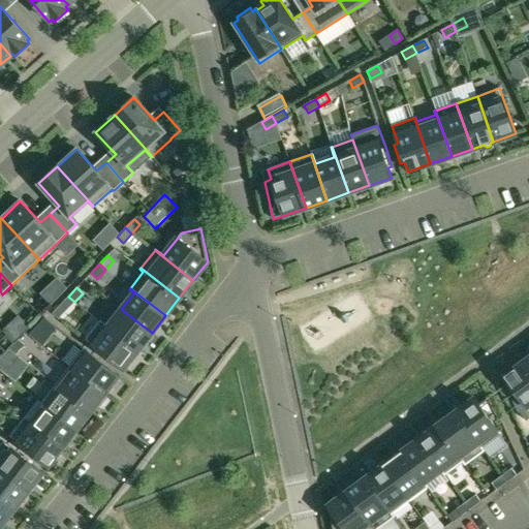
[(60,305),(52,313),(58,319),(66,311),(74,302),(68,297),(60,305)]
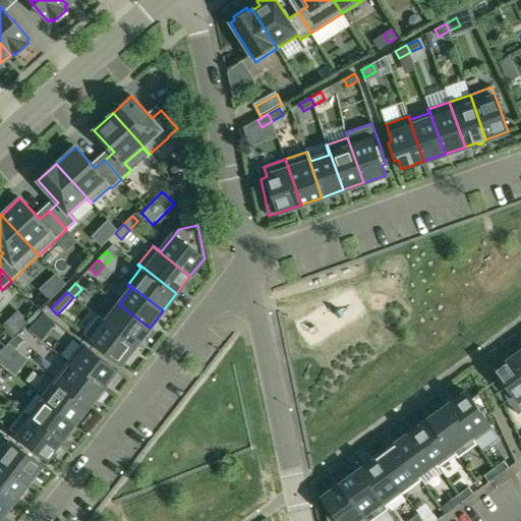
[(99,314),(98,315),(135,345),(150,328),(119,304),(107,322),(99,314)]
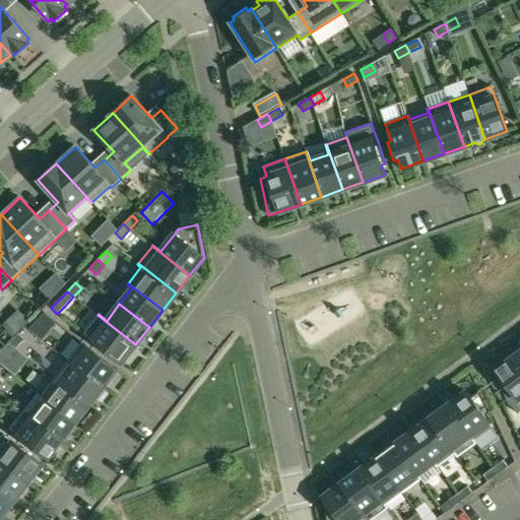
[(121,363),(135,344),(98,315),(83,333),(121,363)]
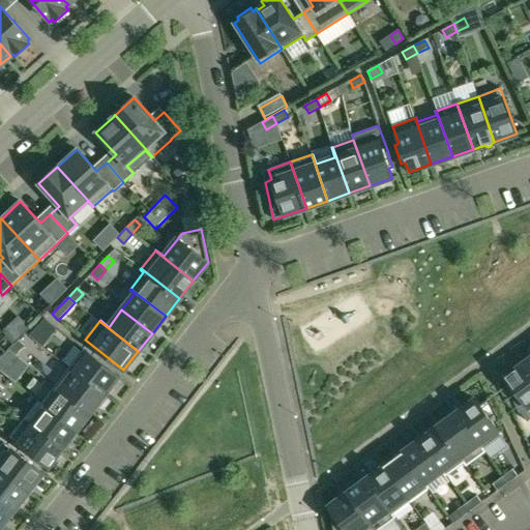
[(39,327),(30,336),(36,343),(45,333),(39,327)]
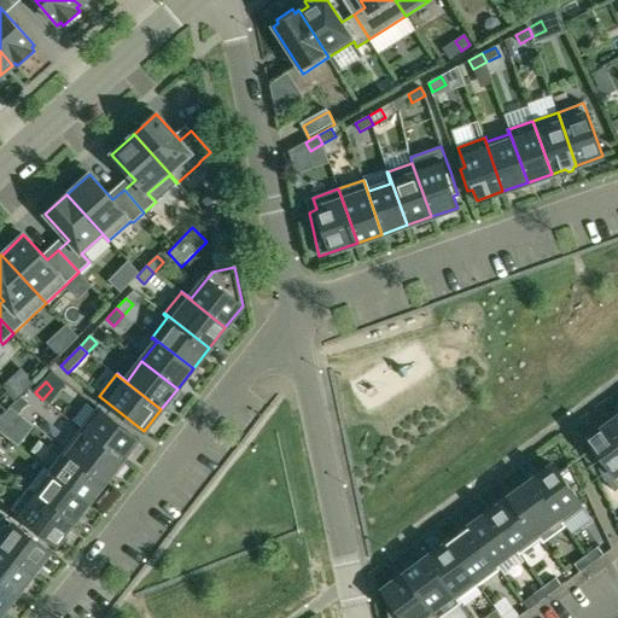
[(11,407),(18,414),(29,403),(22,397),(11,407)]
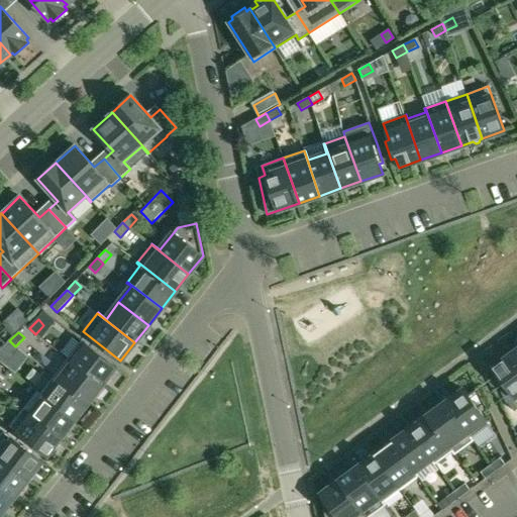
[(19,348),(15,346),(9,340),(0,350),(0,355),(8,363),(19,348)]
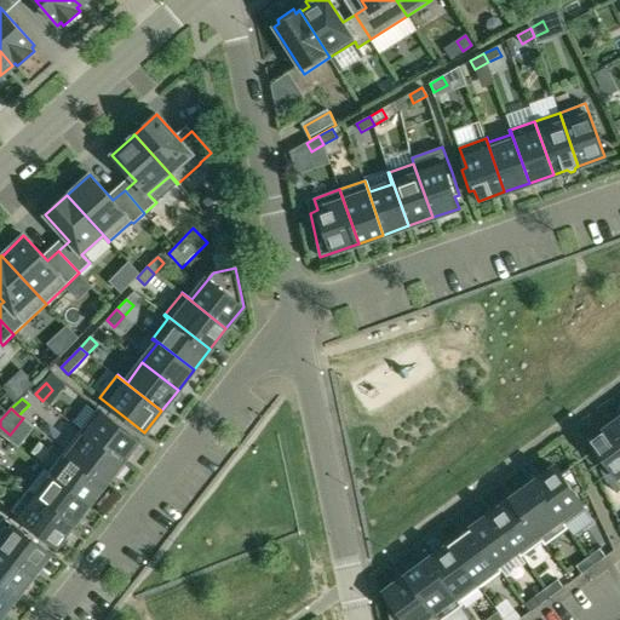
[(97,408),(80,430),(121,463),(130,451),(135,451),(137,448),(136,443),(138,441),(97,408)]
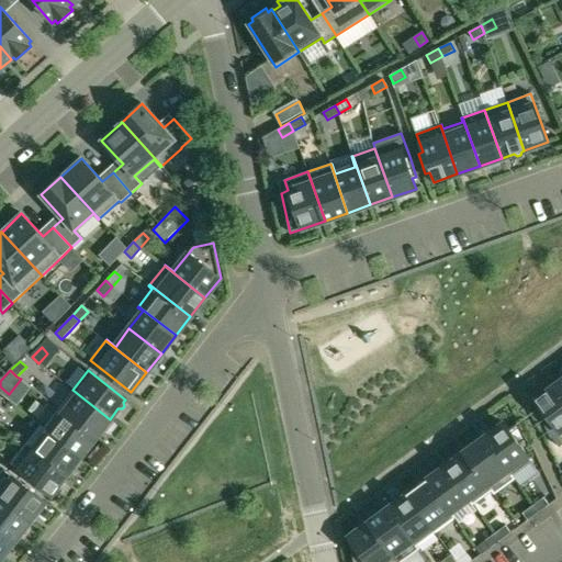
[(561,394),(555,385),(535,400),(541,408),(537,411),(547,429),(553,425),(561,436),(561,394)]
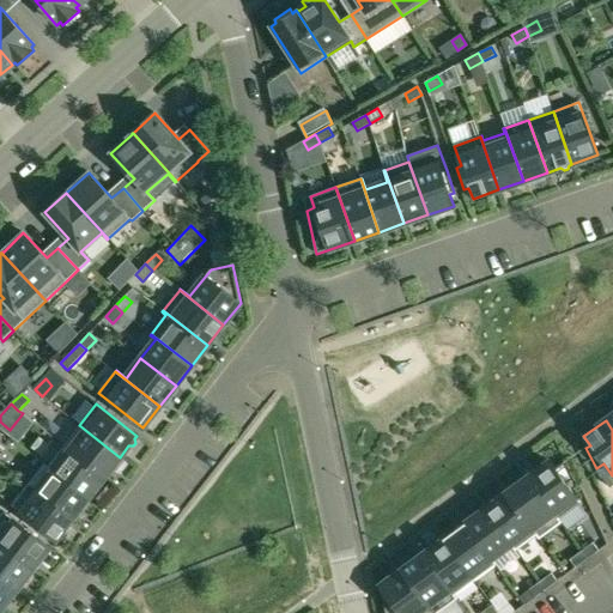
[(79,425),(64,445),(104,478),(120,457),(79,425)]
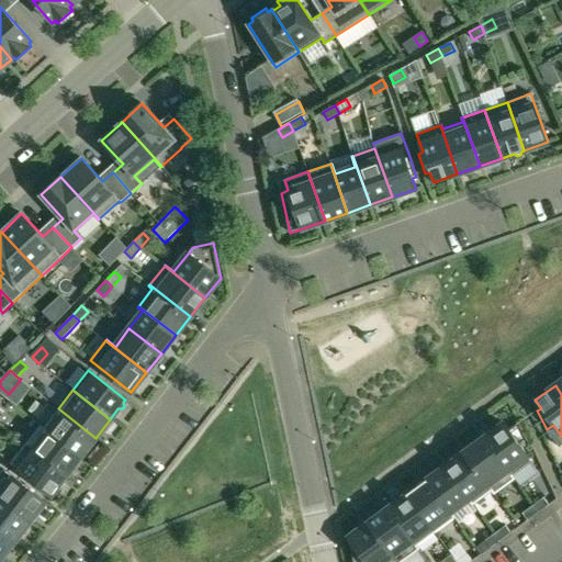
[(58,408),(44,427),(81,457),(96,438),(58,408)]
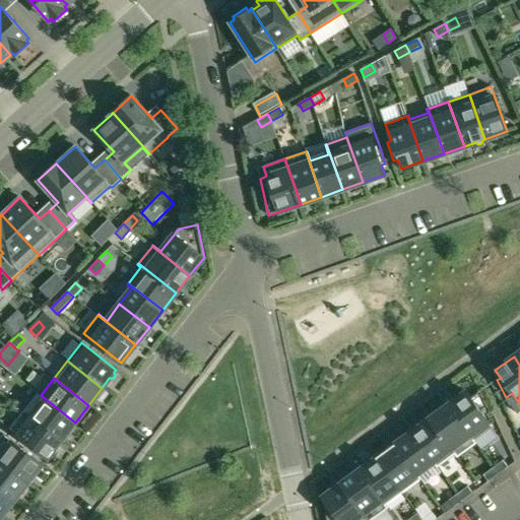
[(466,391),(447,405),(475,444),(476,443),(481,450),(498,439),(490,429),(492,427),(482,414),(486,412),(477,394),(471,399),(466,391)]
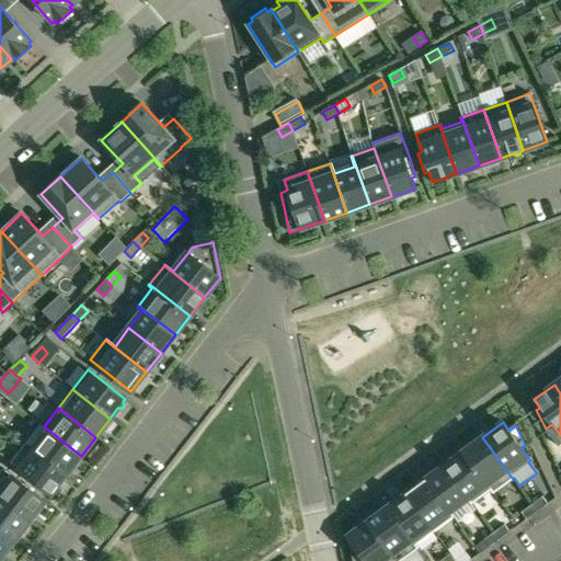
[(41,424),(25,443),(66,474),(81,456),(44,426),(41,424)]
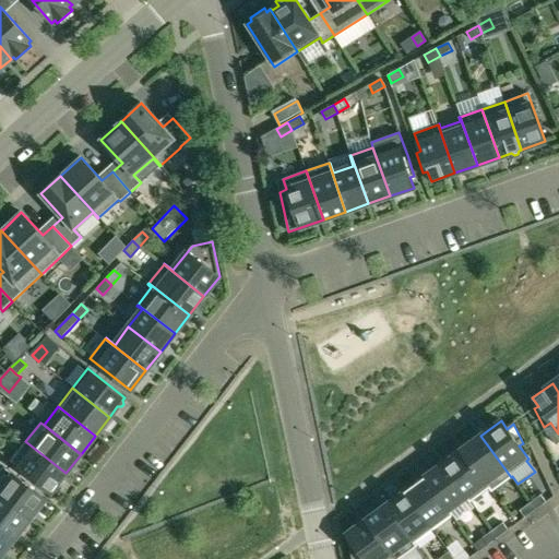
[(492,491),(511,477),(480,436),(462,450),(492,491)]
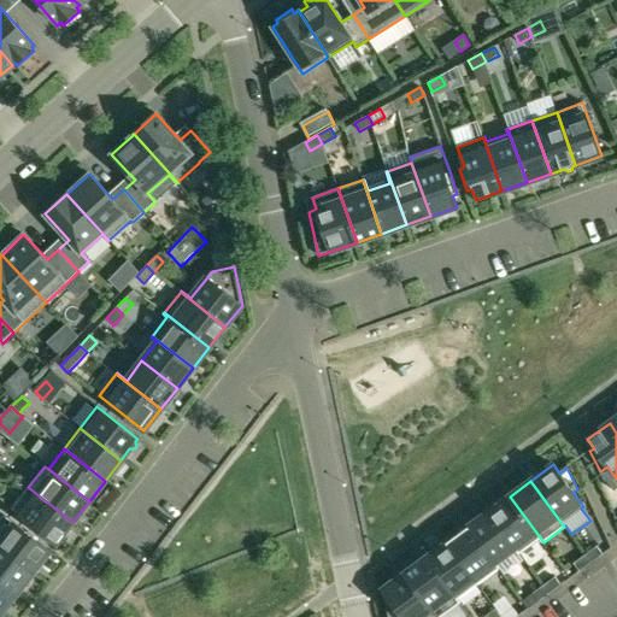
[(72,522),(28,487),(11,509),(56,544),(72,522)]
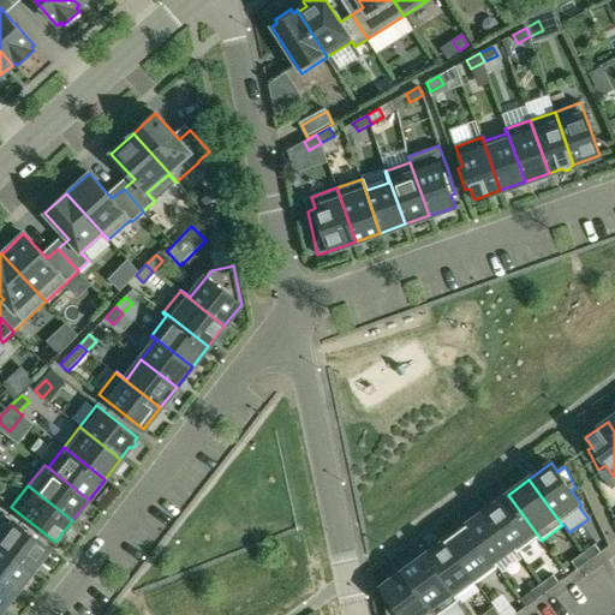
[(542,541),(508,495),(487,511),(518,551),(538,537),(541,541),(542,541)]
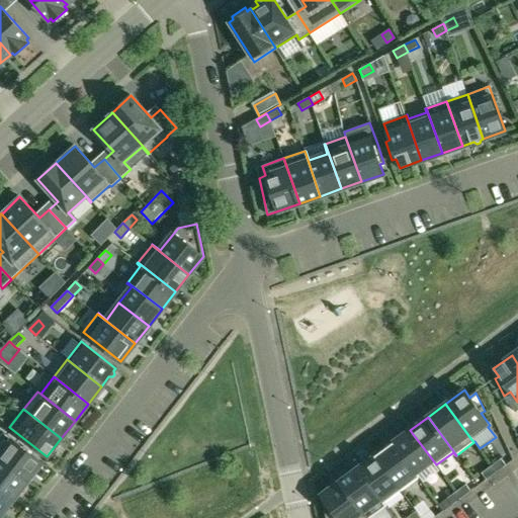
[(435,465),(436,464),(410,430),(393,442),(419,478),(419,477),(416,472),(432,460),(435,465)]
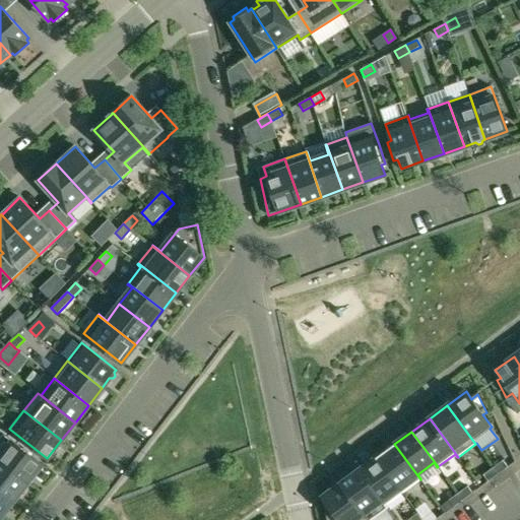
[(0,456),(0,460),(27,482),(42,464),(12,441),(0,456)]
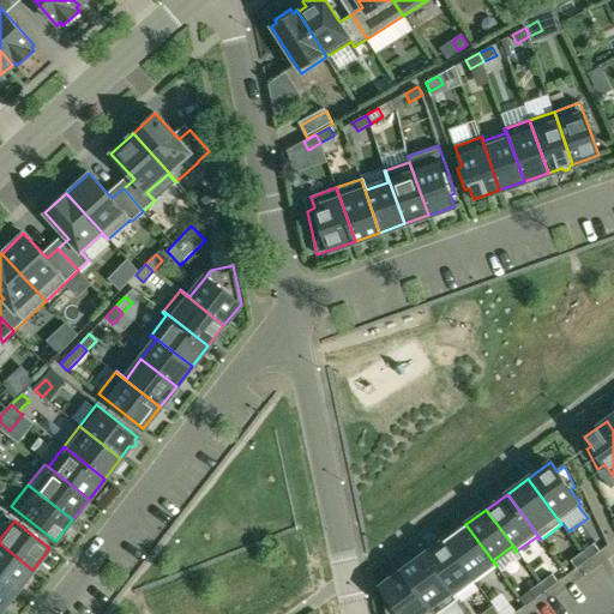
[(465,524),(445,540),(475,582),(497,566),(465,524)]
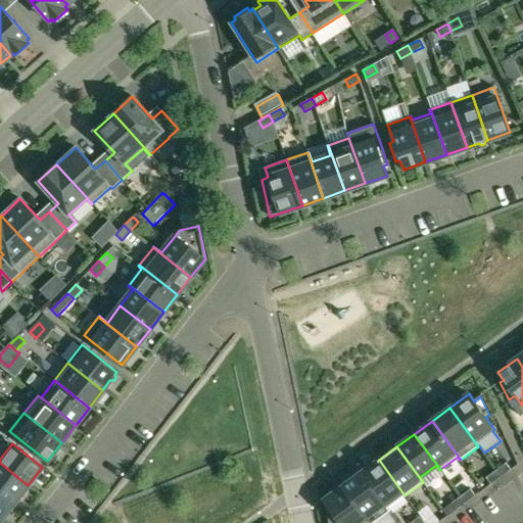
[(388,508),(405,495),(379,460),(361,473),(389,512),(390,511),(388,508)]
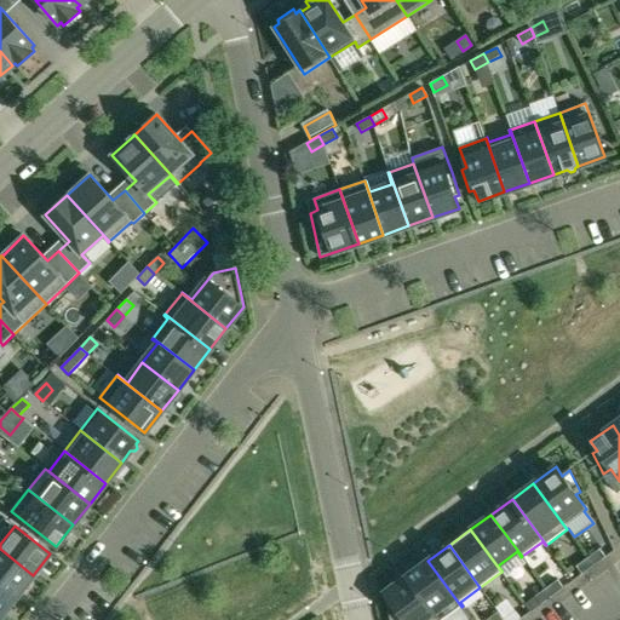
[(0,583),(17,596),(33,575),(0,549),(0,583)]
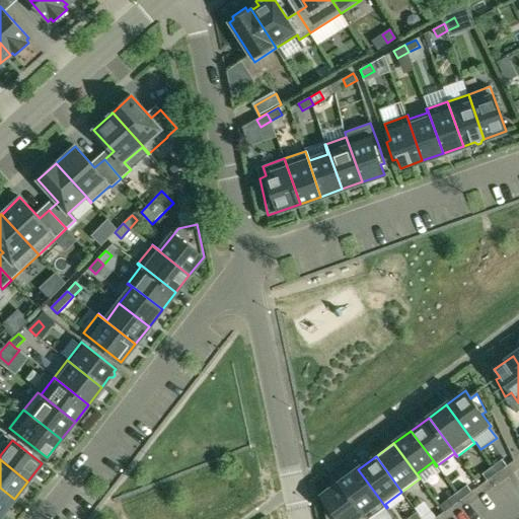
[(492,466),(497,473),(507,466),(502,459),(492,466)]
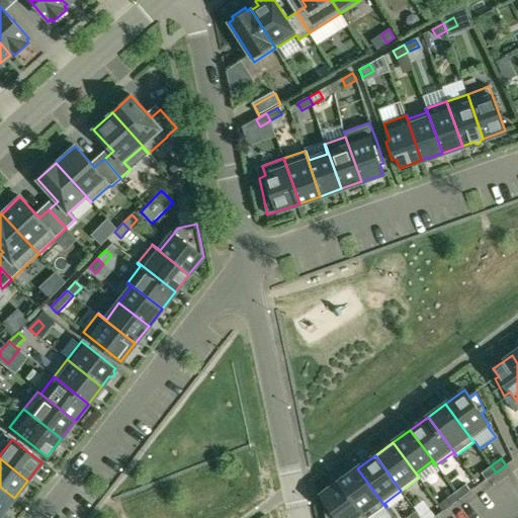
[(496,472),(491,465),(482,472),(487,480),(496,472)]
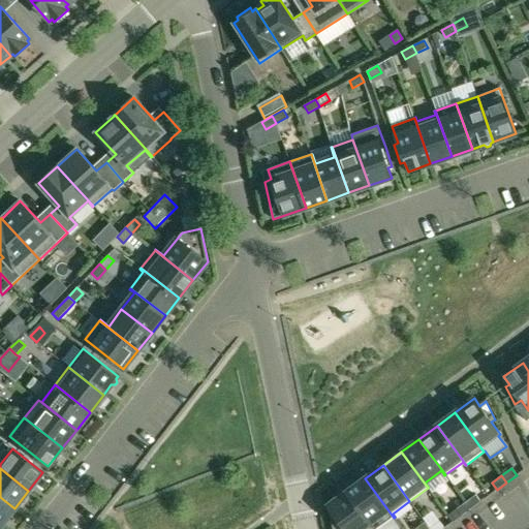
[(365,478),(347,492),(374,528),(377,528),(394,518),(365,478)]
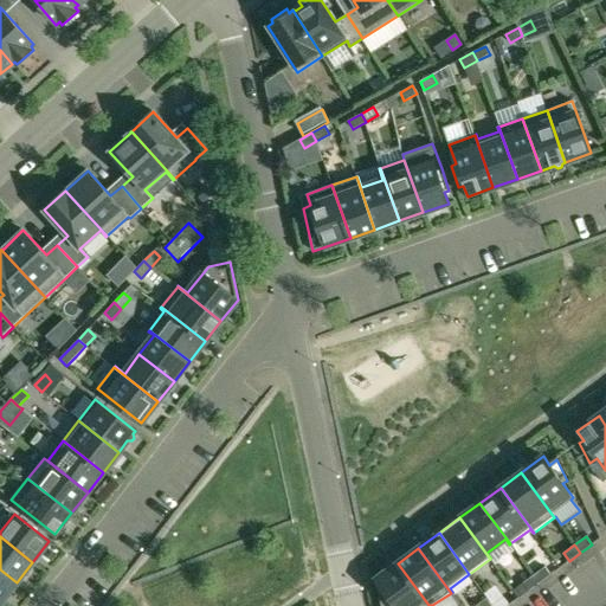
[(429,605),(398,563),(386,572),(382,569),(379,573),(379,577),(375,579),(381,605),(429,605)]
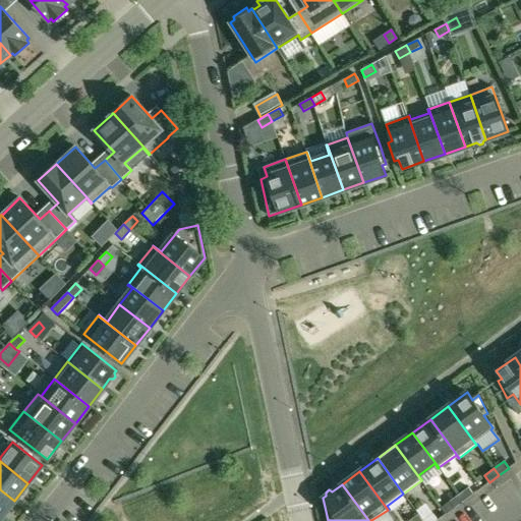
[(459,495),(463,501),(473,494),(468,487),(459,495)]
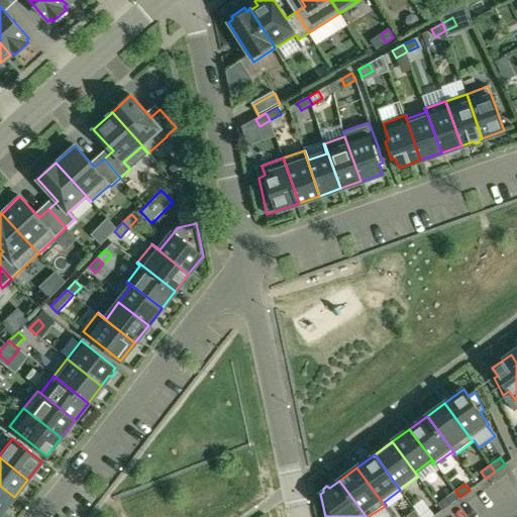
[(0,486),(0,513),(1,514),(14,497),(0,486)]
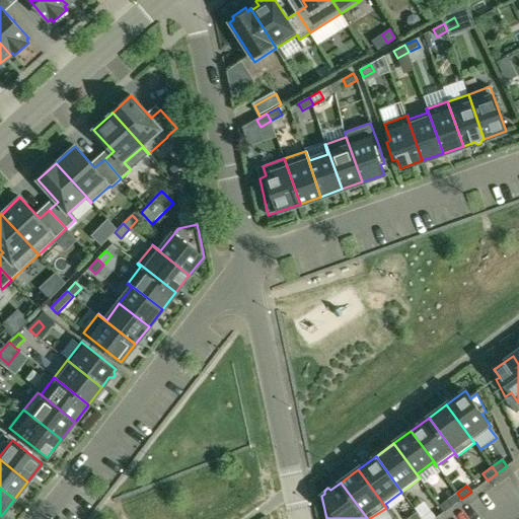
[(461,499),(457,493),(447,500),(452,507),(461,499)]
